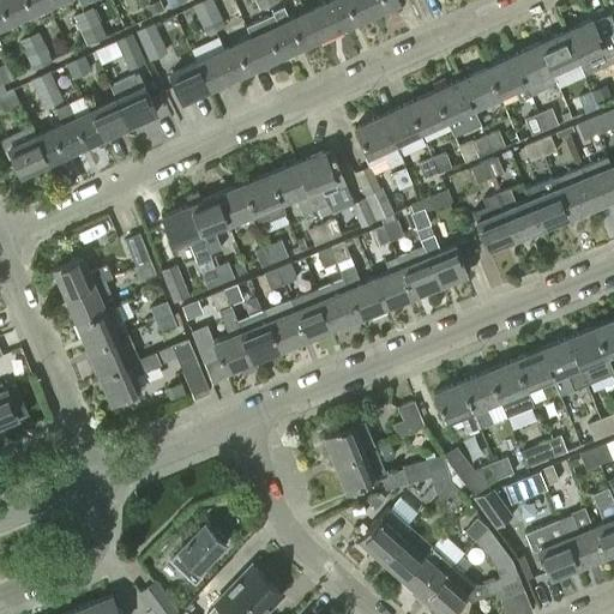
[(12,0),(0,0),(0,24),(19,16),(12,0)]
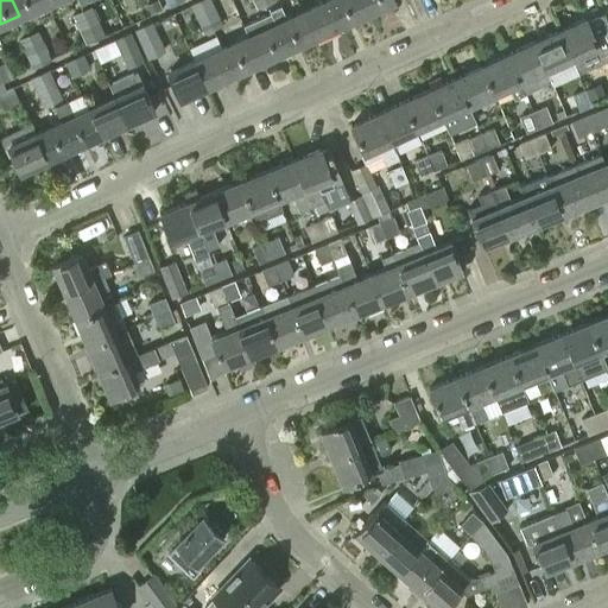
[(44,0),(12,0),(19,16),(46,4),(44,0)]
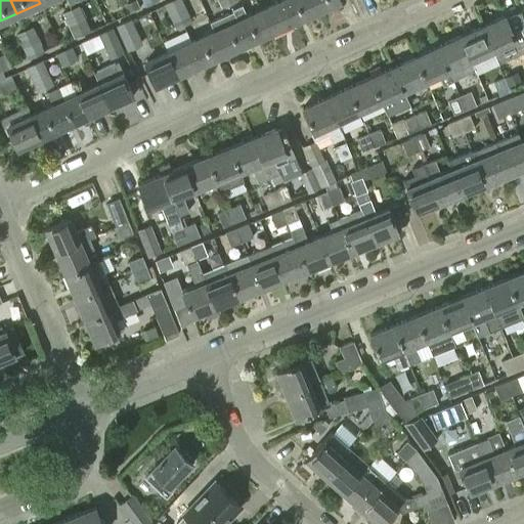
[(134,0),(126,4),(129,11),(138,7),(135,0),(134,0)]
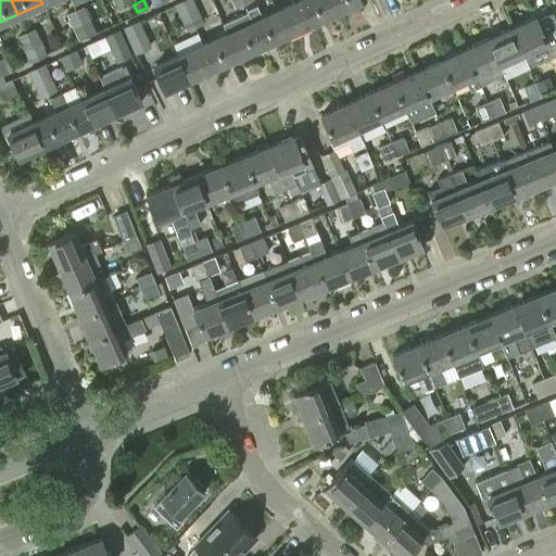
[(189,16),(199,12),(192,0),(181,0),(174,3),(179,16),(188,12),(189,16)]
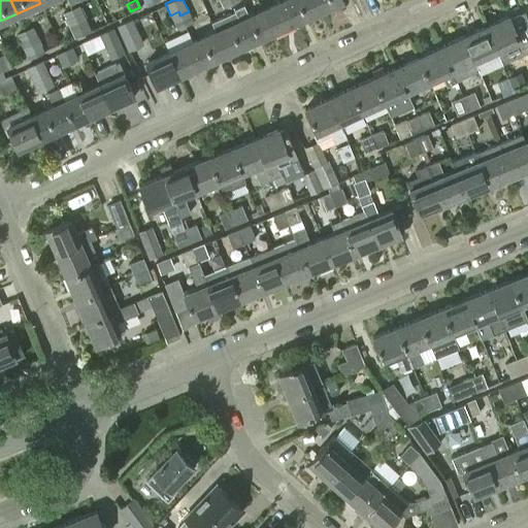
[(285,0),(283,0),(262,10),(272,32),(295,22),(285,0)]
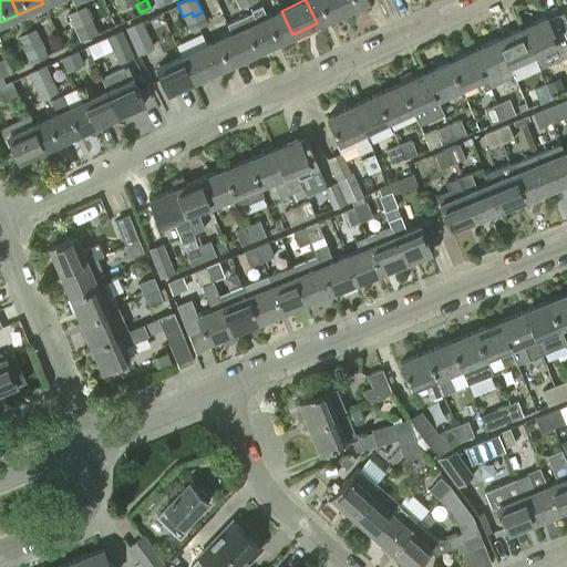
[(336,0),(306,0),(317,23),(342,12),(336,0)]
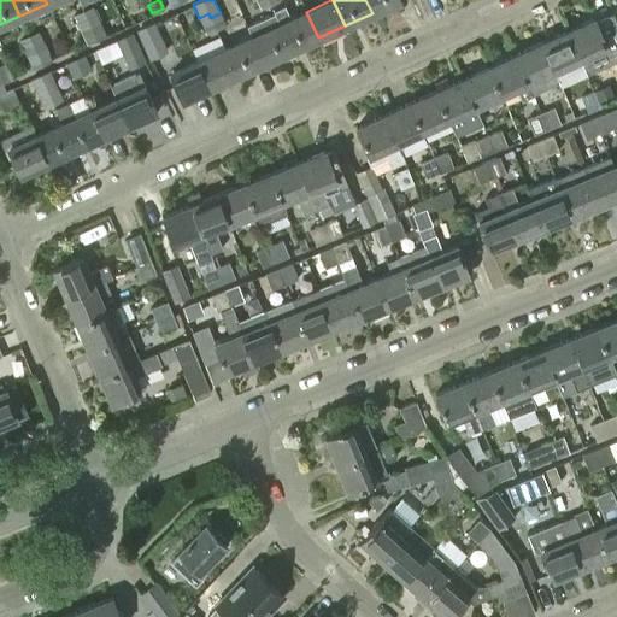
[(400,0),(365,0),(372,13),(399,1),(400,1),(401,1),(400,0)]
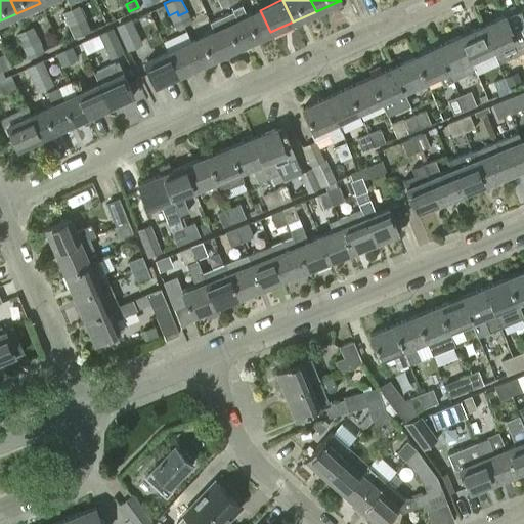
[(77,25),(86,19),(79,5),(61,12),(67,24),(75,20),(77,25)]
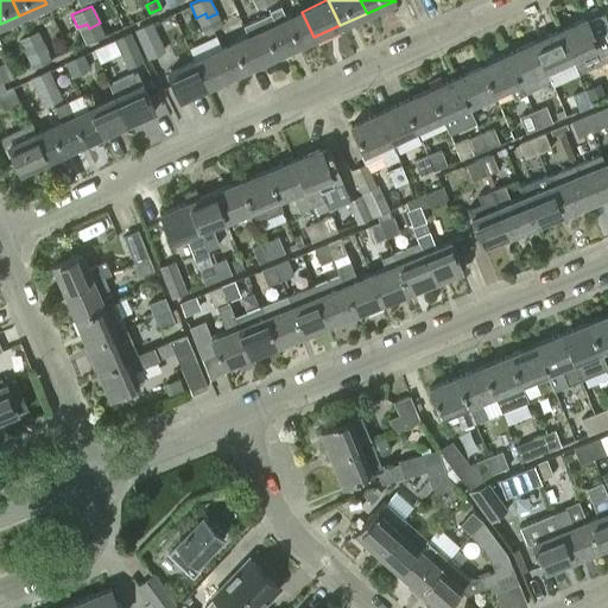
[(607,26),(600,11),(588,17),(595,31),(607,26)]
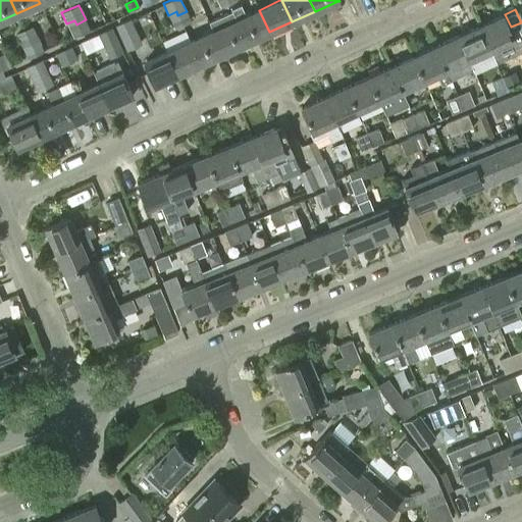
[(259,10),(236,20),(246,43),(269,32),(259,10)]
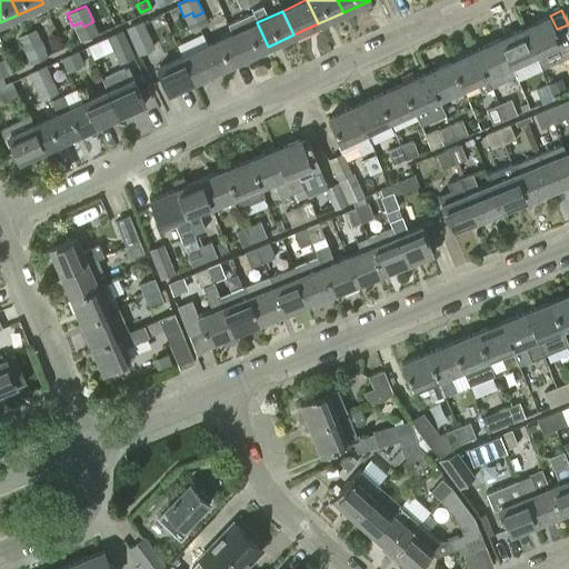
[(208,23),(203,12),(193,17),(192,12),(183,17),(190,31),(208,23)]
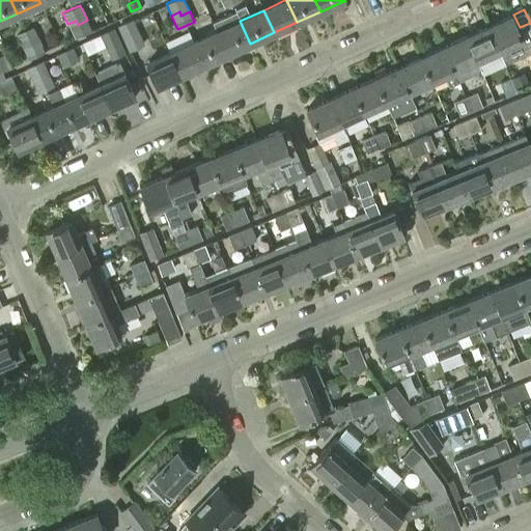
[(510,15),(486,25),(499,51),(522,40),(510,15)]
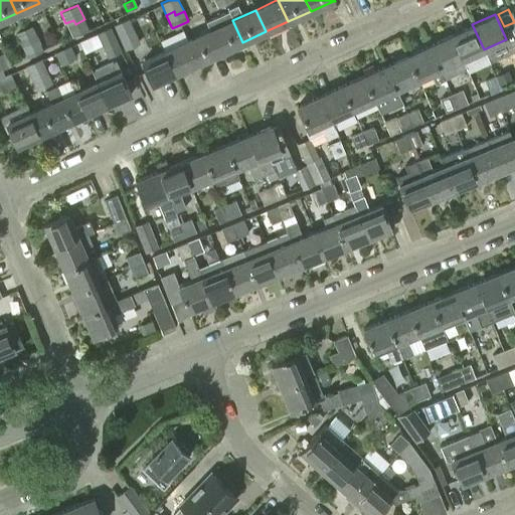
[(114,25),(125,49),(140,43),(128,18),(114,25)]
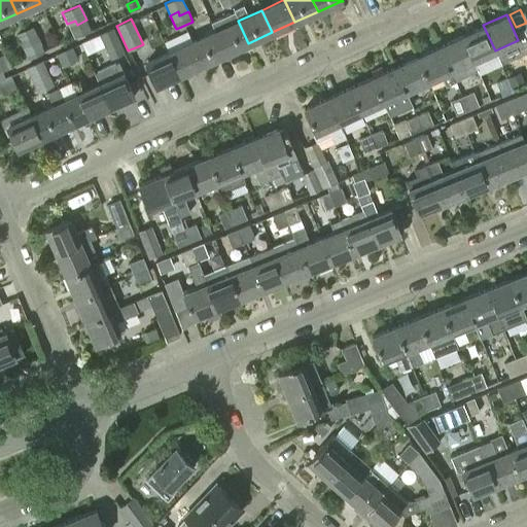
[(91,30),(86,20),(77,25),(75,21),(67,24),(73,38),(91,30)]
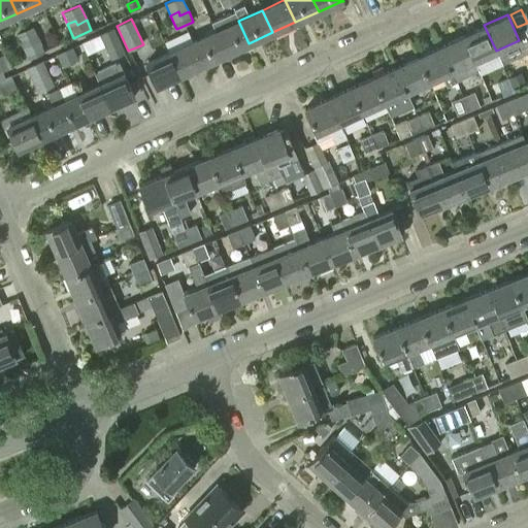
[(249,43),(238,21),(216,31),(226,54),(249,43)]
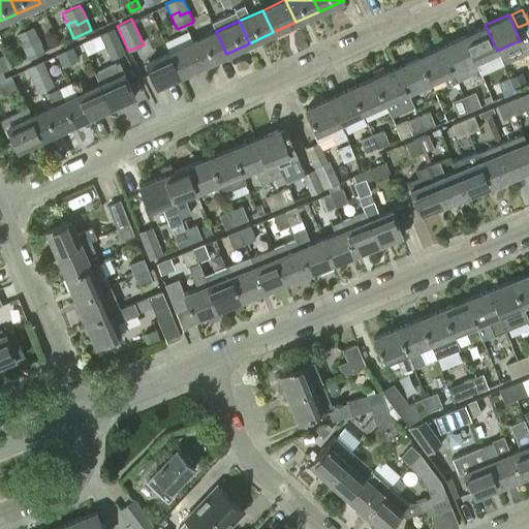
[(485,25),(463,35),(474,61),(497,51),(485,25)]
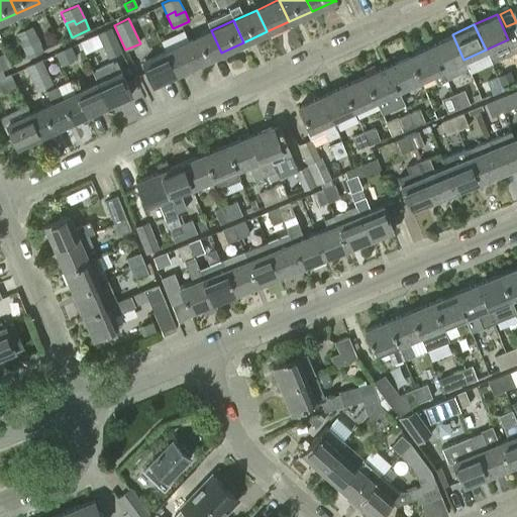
[(29,44),(38,40),(31,26),(15,33),(21,44),(28,40),(29,44)]
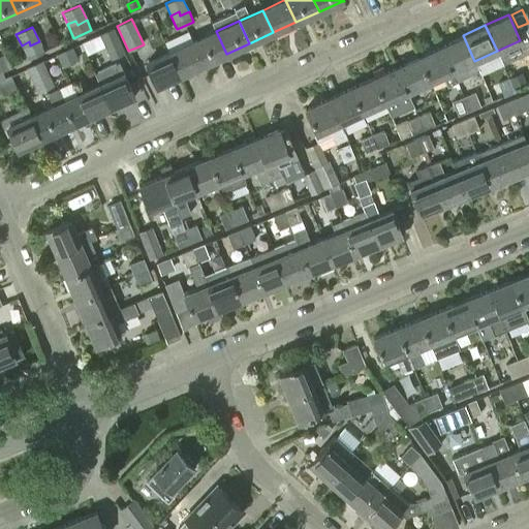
[(110,60),(125,53),(114,27),(99,34),(110,60)]
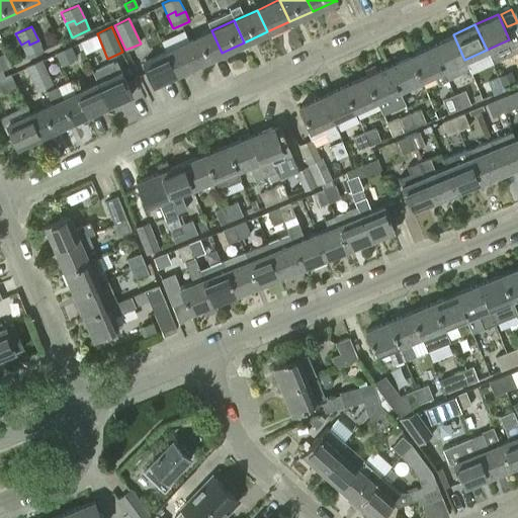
[(222,53),(211,30),(188,41),(198,63),(222,53)]
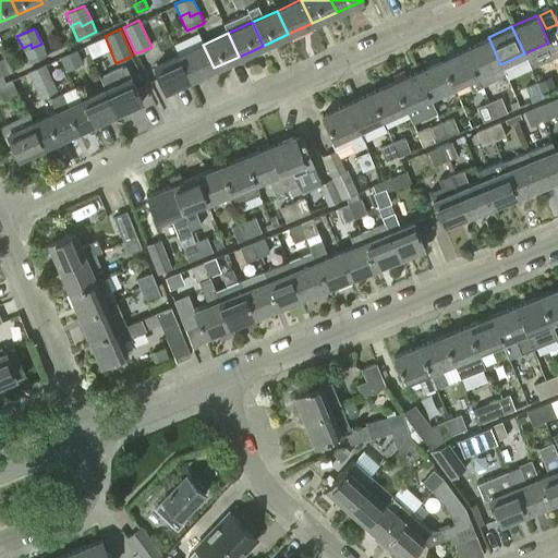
[(488,37),(464,48),(476,75),(477,75),(500,64),(488,37)]
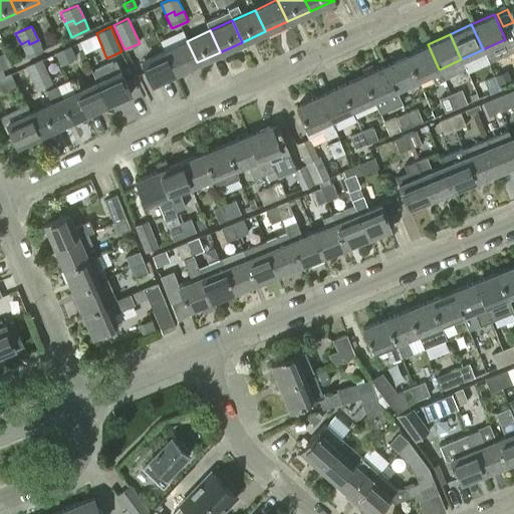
[(28,40),(21,44),(27,57),(43,50),(38,40),(29,44),(28,40)]
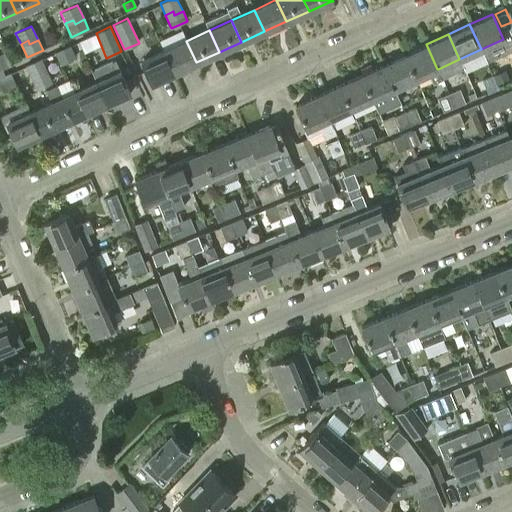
[(196,62),(186,41),(164,51),(174,73),(196,62)]
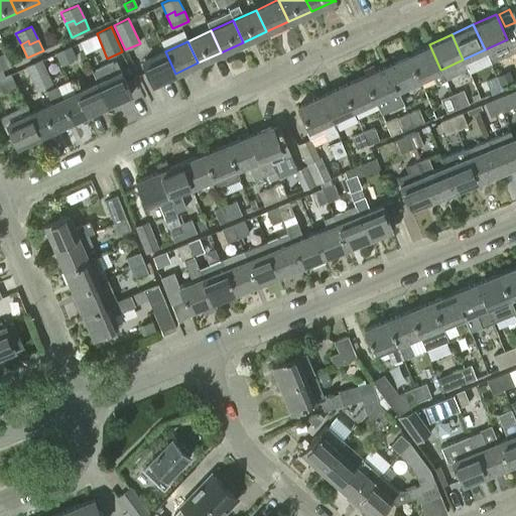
[(440,70),(429,44),(407,54),(419,80),(431,74),(436,84),(445,81),(441,70),(440,70)]
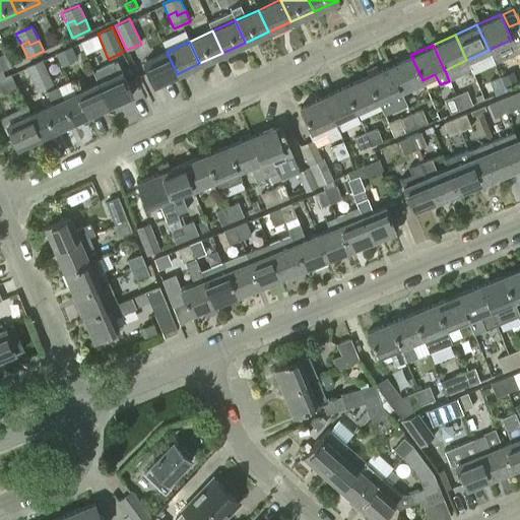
[(77,59),(71,46),(55,53),(61,66),(77,59)]
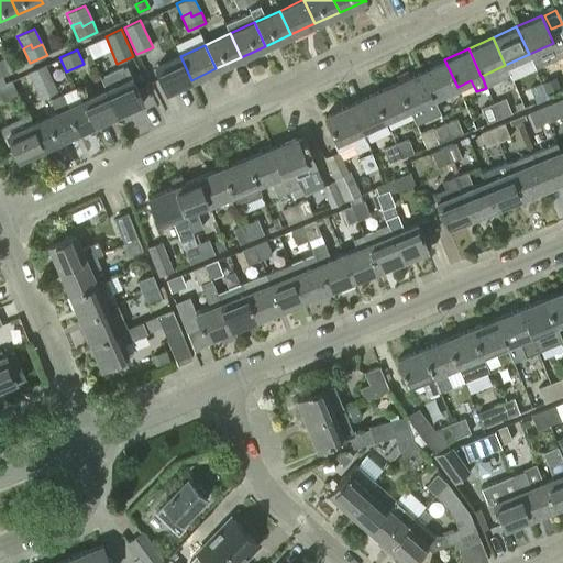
[(191,80),(180,56),(155,67),(166,92),(167,92),(167,91),(191,80)]
